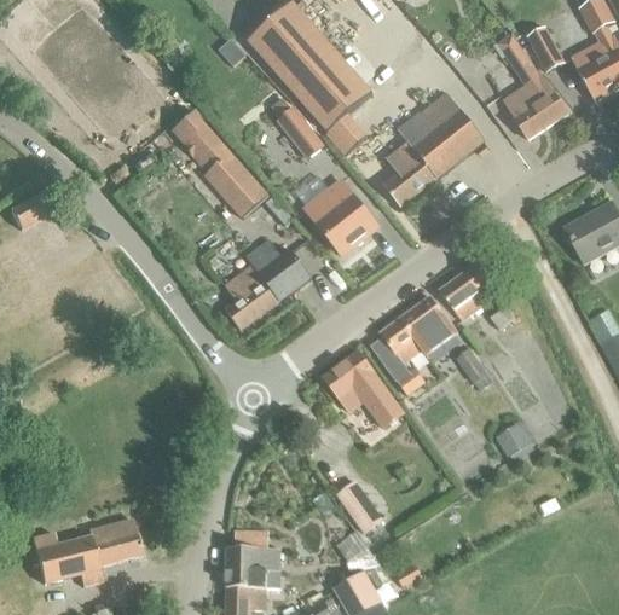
[(612,35),(606,25),(614,21),(603,0),(591,0),(579,7),(594,33),(595,32),(601,41),(572,57),(594,100),(618,86),(618,44),(614,34),(612,35)]
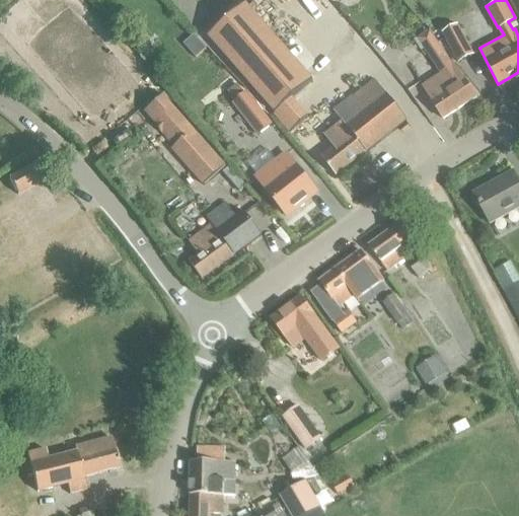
[(244,2),(208,33),(275,111),(311,78),(244,2)]
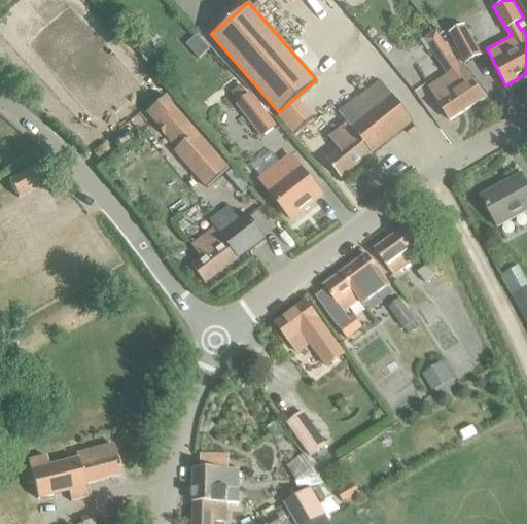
[(463,22),(449,30),(465,61),(480,53),(463,22)]
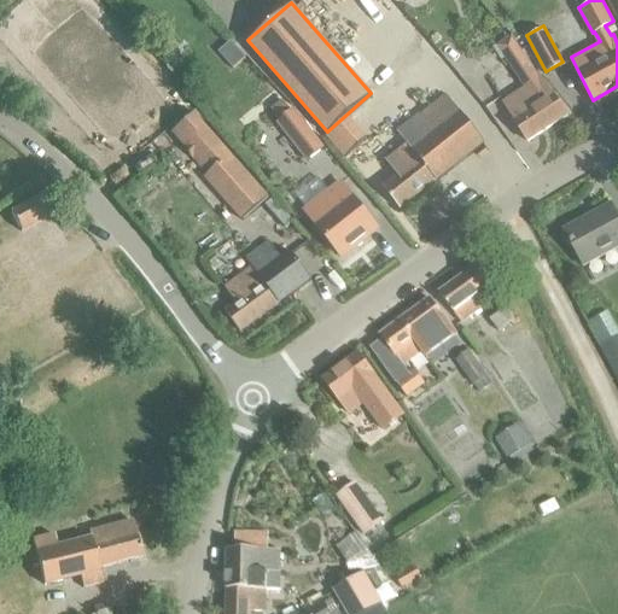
[(512,34),(496,45),(523,86),(503,99),(514,115),(513,116),(528,138),(566,112),(552,91),(540,74),(538,75),(512,34)]
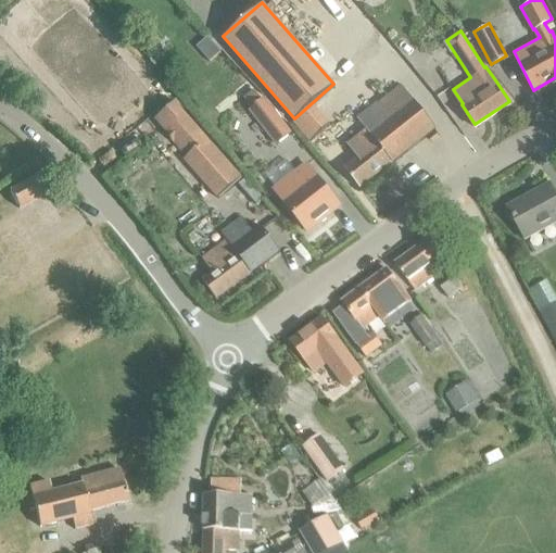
[(357,154),(343,164),(359,185),(434,126),(401,84),(377,102),(375,100),(356,115),(366,127),(348,142),(357,154)]
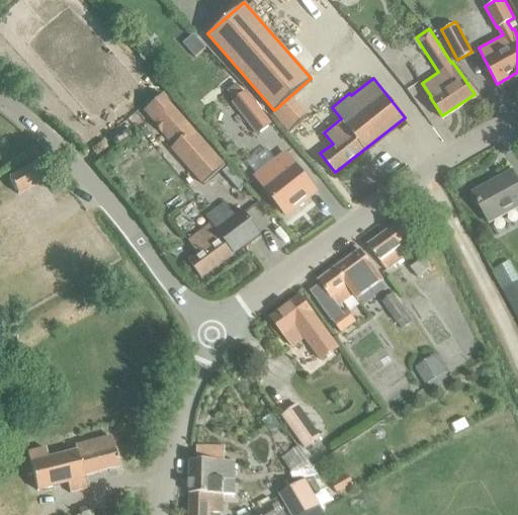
[(234,97),(232,98),(257,131),(270,120),(246,89),(244,91),(236,82),(228,89),(234,97)]
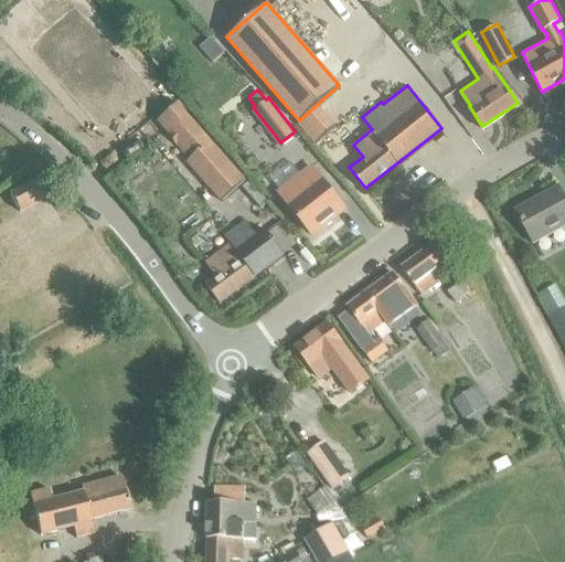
[(176,101),(155,119),(189,157),(185,160),(221,199),(245,178),(176,101)]
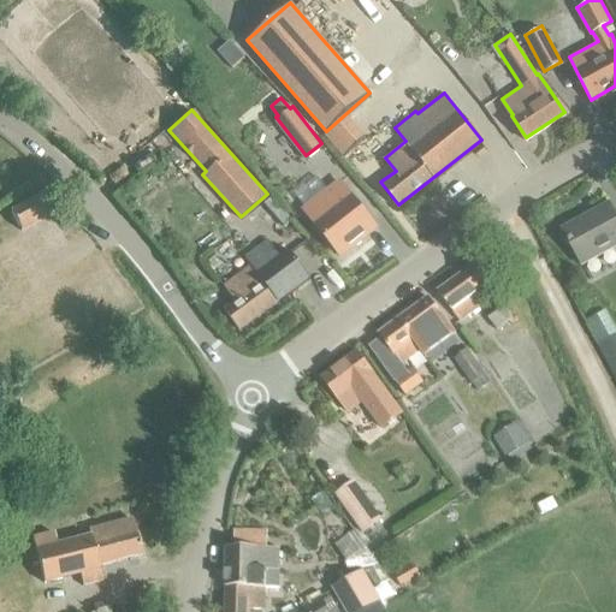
[(314,176),(292,192),(303,207),(339,253),(375,224),(339,178),(326,189),(314,176)]
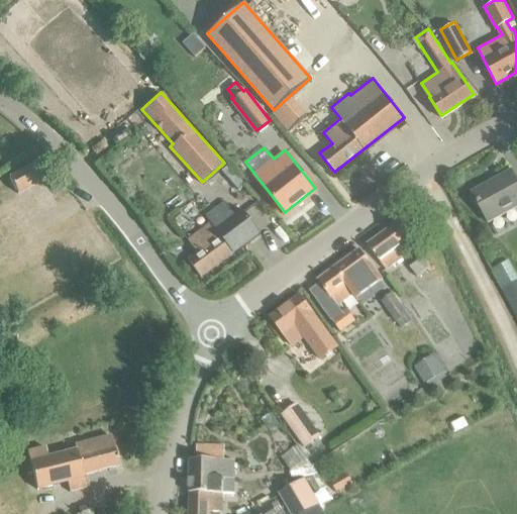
[(35,162),(8,177),(16,193),(44,178),(35,162)]
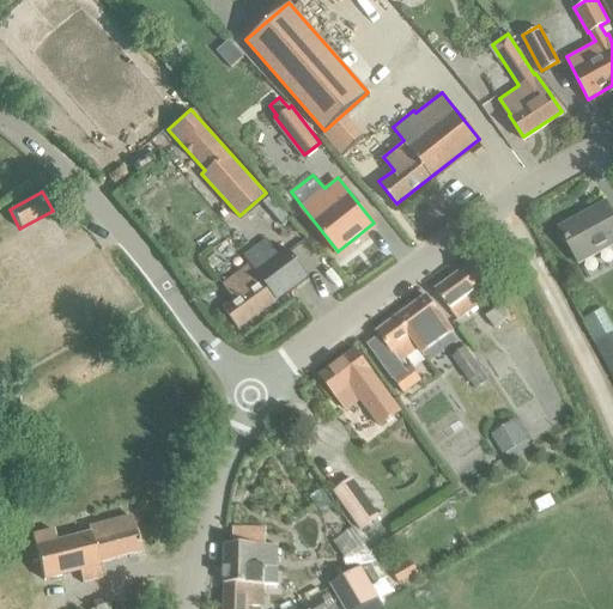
[(269,194),(262,201),(281,224),(289,217),(269,194)]
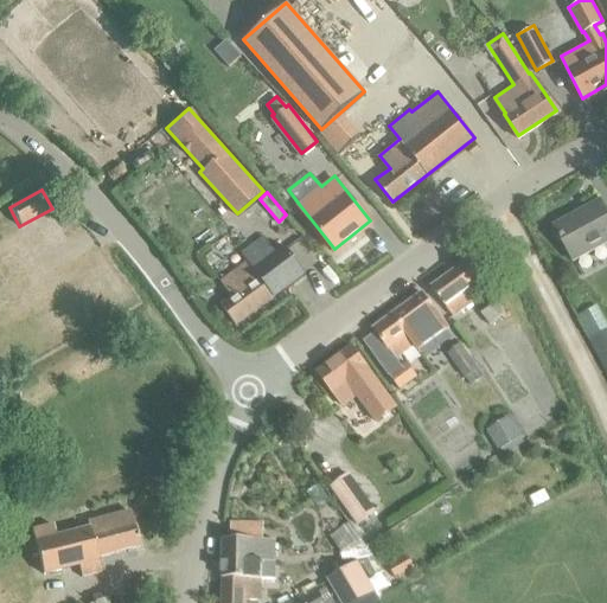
[(557,226),(573,257),(606,238),(606,210),(600,197),(582,206),(585,211),(557,226)]
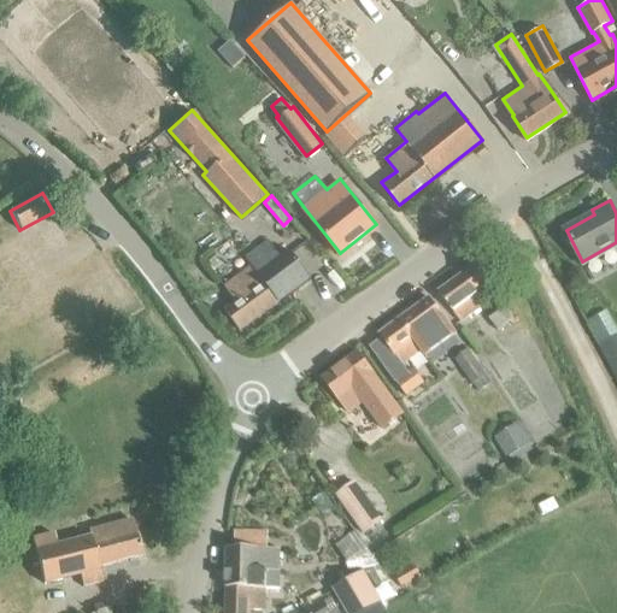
[(234,300),(223,308),(239,329),(309,276),(288,249),(280,255),(266,239),(245,257),(252,264),(223,286),(234,300)]
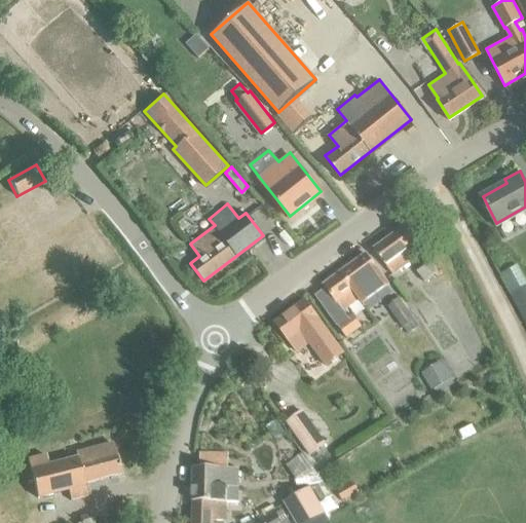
[(374,246),(393,271),(413,257),(407,249),(423,235),(411,219),(374,246)]
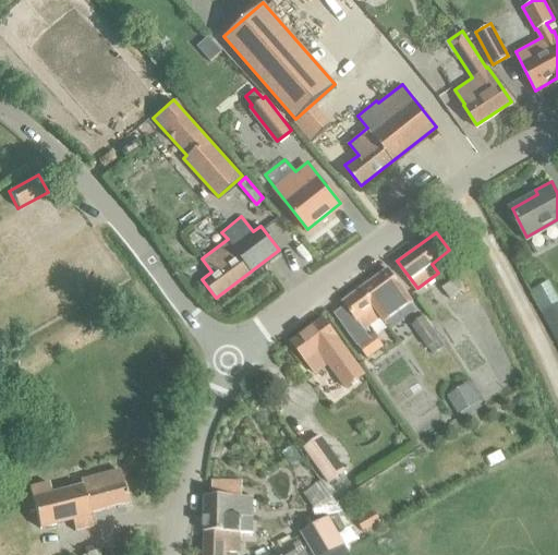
[(388,268),(362,288),(381,315),(386,321),(413,301),(388,268)]
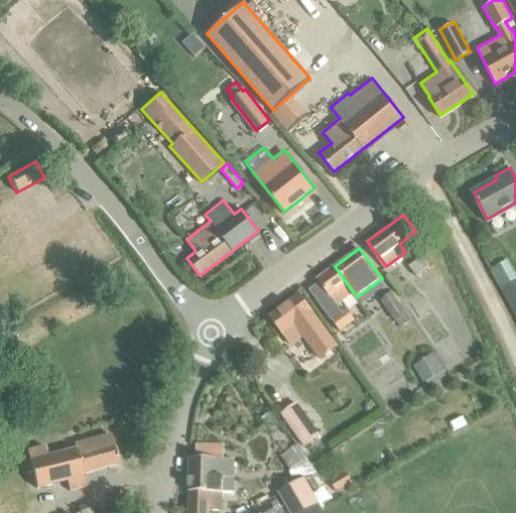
[(421,256),(408,265),(415,275),(428,265),(421,256)]
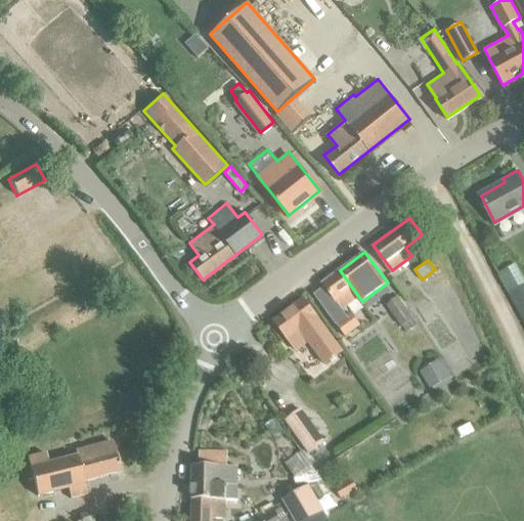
[(523,277),(514,262),(497,272),(508,289),(523,278),(523,277)]
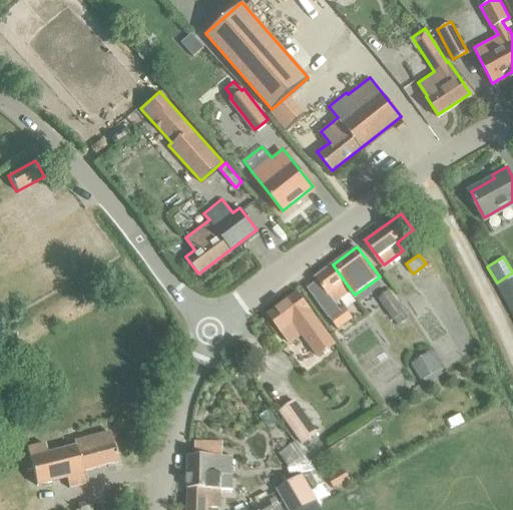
[(318,280),(307,288),(328,317),(329,316),(339,309),(336,305),(339,303),(337,300),(351,290),(333,265),(315,277),(318,280)]
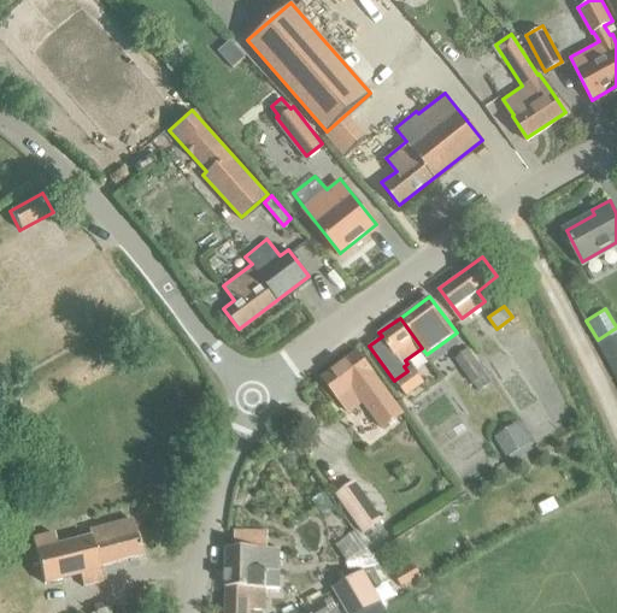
[(597,341),(607,360),(616,355),(616,331),(597,341)]
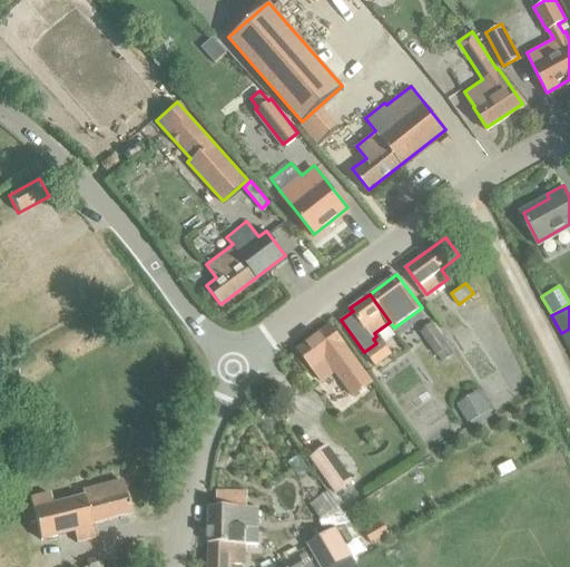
[(420,331),(435,353),(438,353),(442,360),(453,353),(432,322),(420,331)]
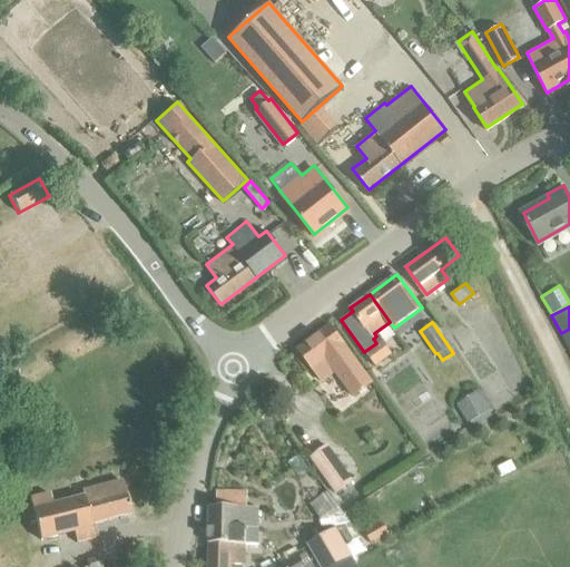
[(298,349),(323,381),(334,371),(353,397),(373,382),(359,363),(353,355),(330,324),(298,349)]
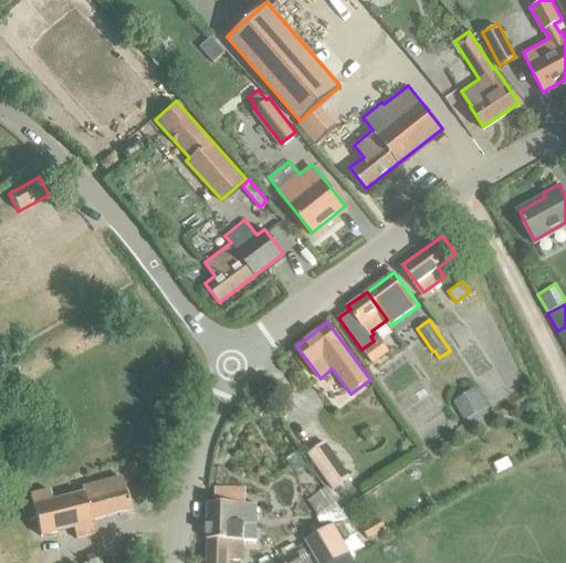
[(374,341),(363,348),(373,363),(388,351),(378,337),(374,341)]
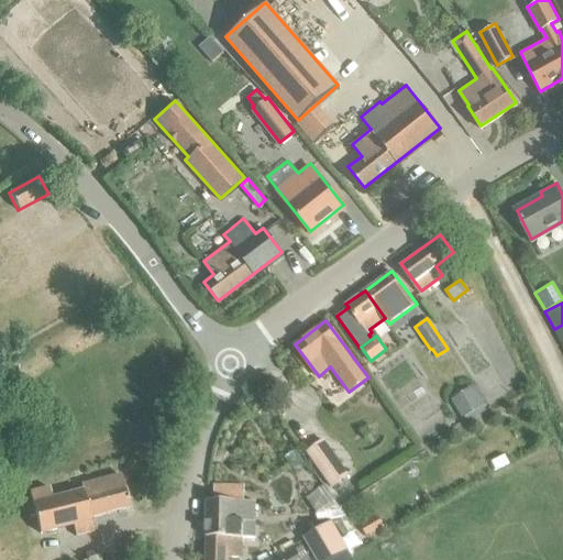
[(475,388),(454,402),(462,414),(483,401),(475,388)]
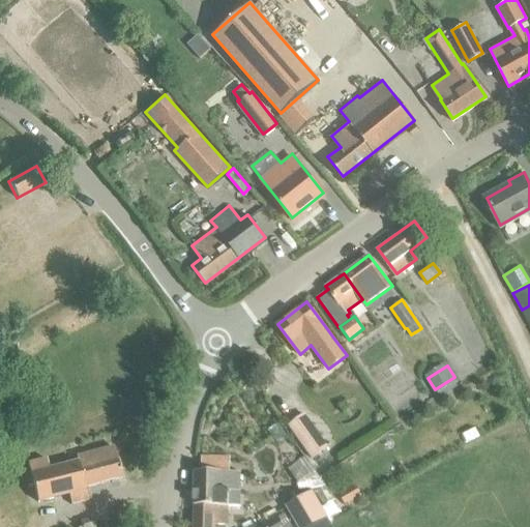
[(288,423),(312,458),(328,446),(304,412),(288,423)]
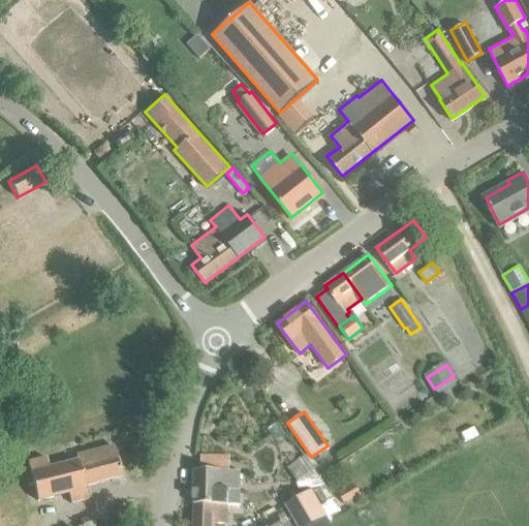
[(78,458),(50,465),(47,456),(29,460),(38,499),(68,492),(70,500),(88,496),(85,483),(120,473),(113,444),(76,453),(78,458)]
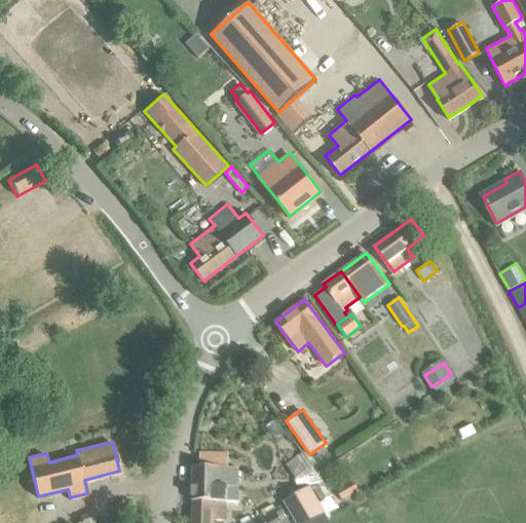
[(301,452),(286,462),(294,475),(309,463),(301,452)]
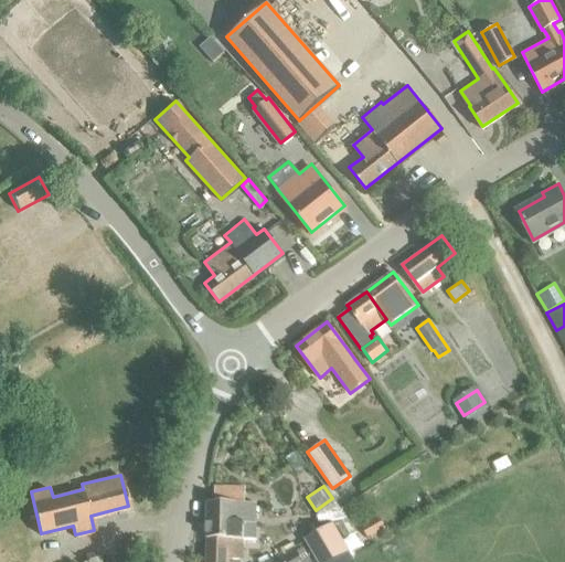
[(256,502),(208,501),(208,537),(243,538),(256,538),(256,523),(256,502)]
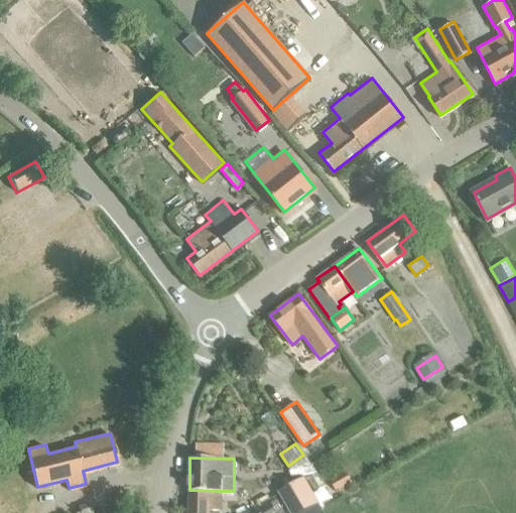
[(345,470),(329,479),(336,490),(351,481),(345,470)]
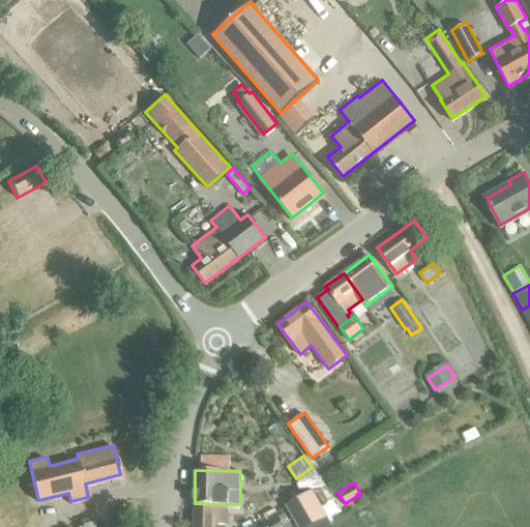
[(15,490),(0,493),(0,500),(0,501),(17,497),(15,490)]
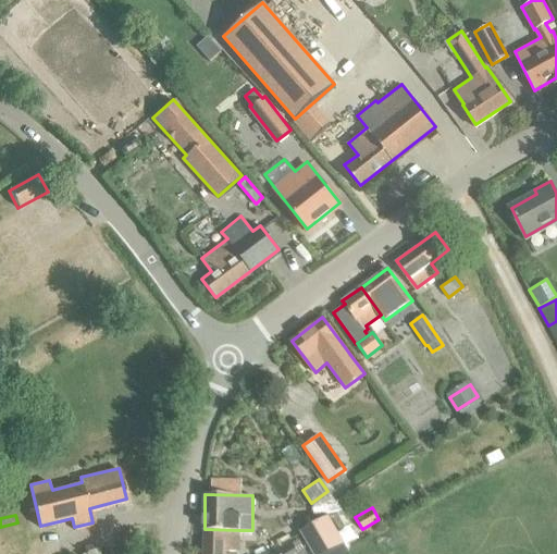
[(327,515),(299,531),(312,553),(324,553),(344,543),(327,515)]
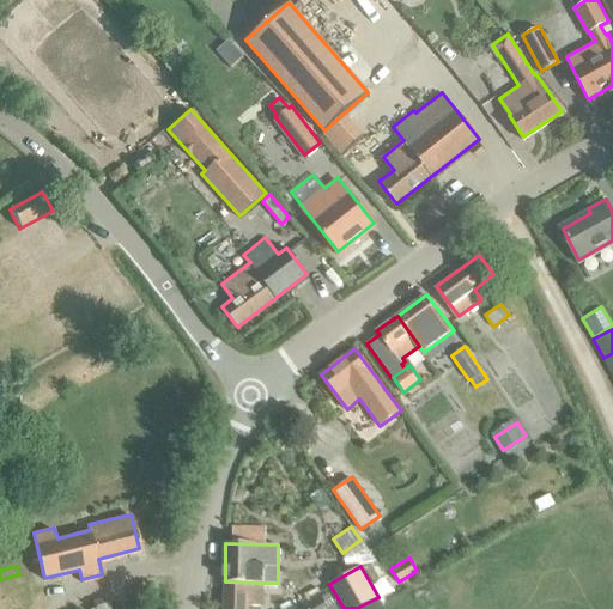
[(263,583),(225,582),(224,608),(248,608),(248,604),(263,604),(263,583)]
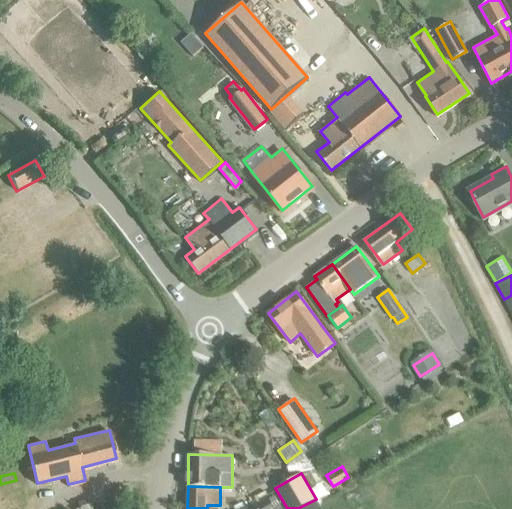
[(274,508),(267,497),(254,505),(255,508),(274,508)]
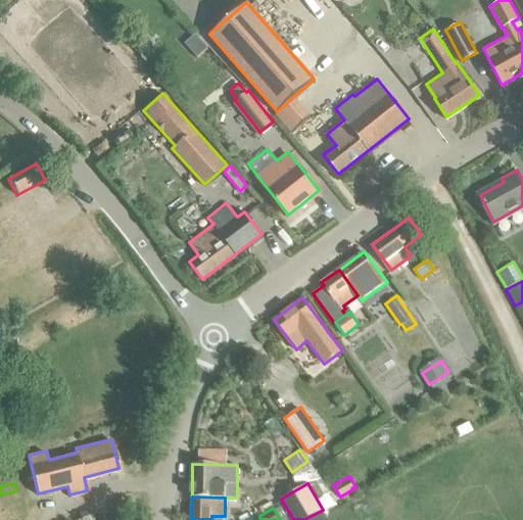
[(77,519),(76,519),(94,519),(91,509),(79,513),(81,519),(77,519)]
